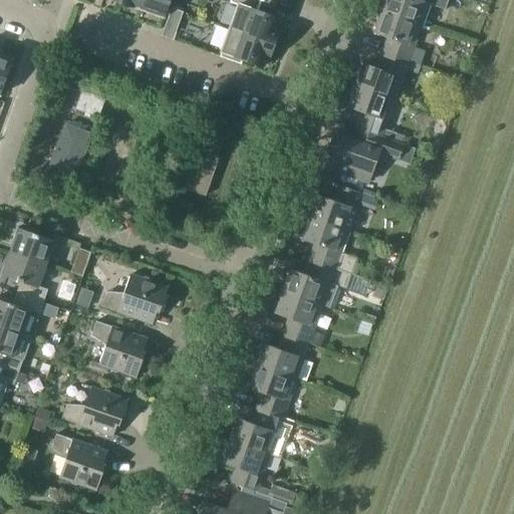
[(123,0),(122,3),(144,10),(147,0),(123,0)]
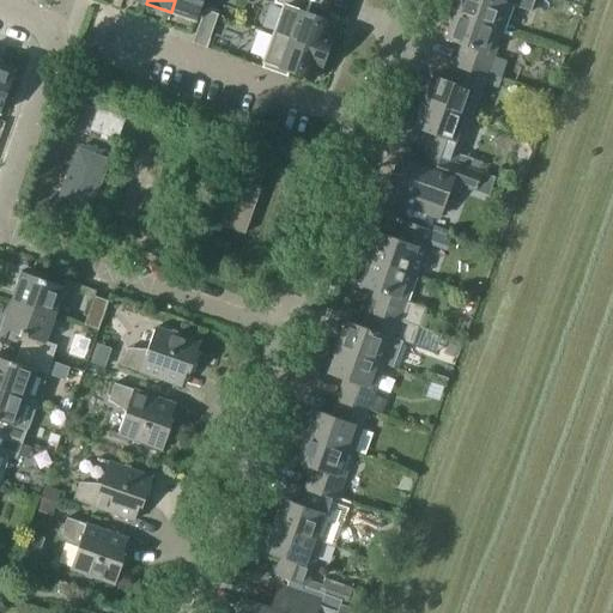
[(204,0),(175,0),(171,12),(196,20),(204,0)]
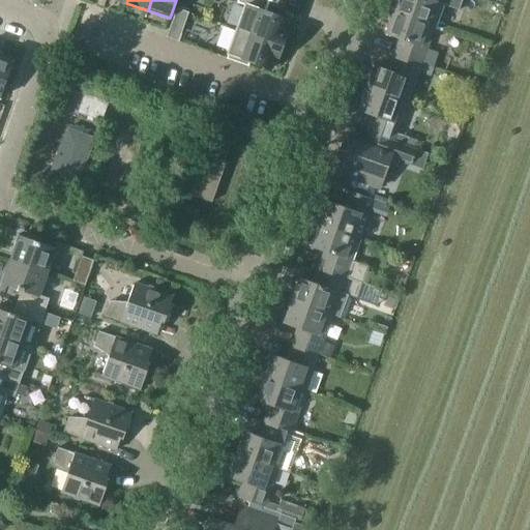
[(246,5),(238,29),(284,46),(289,31),(286,30),(290,20),(266,12),(270,1),(277,3),(269,0),(239,0),(239,3),(246,5)]
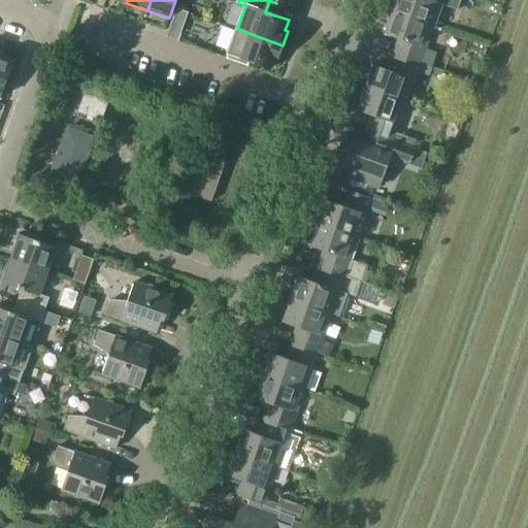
[(395,0),(392,9),(433,25),(440,3),(457,8),(460,0),(395,0)]
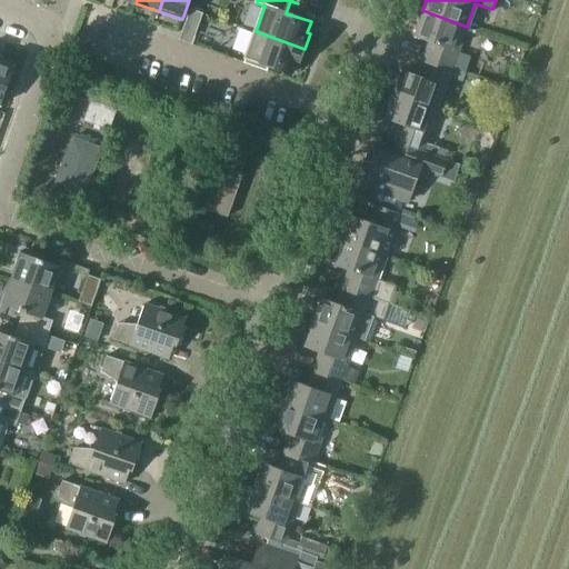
[(423,59),(452,69),(466,73),(470,61),(457,57),(467,27),(422,10),(413,36),(430,41),(423,59)]
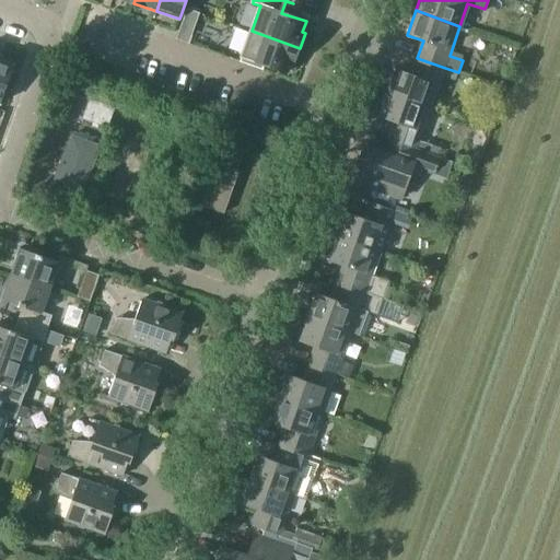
[(252,31),(241,61),(264,70),(266,65),(288,72),(292,62),(294,63),(300,48),(252,31)]
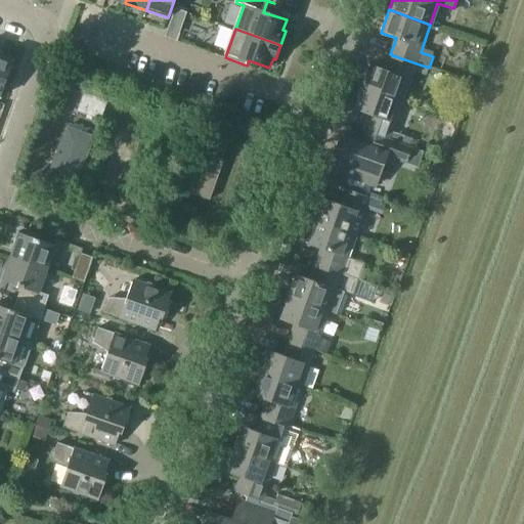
[(385,70),(369,64),(361,86),(403,101),(413,72),(426,76),(429,68),(417,63),(390,54),(385,70)]
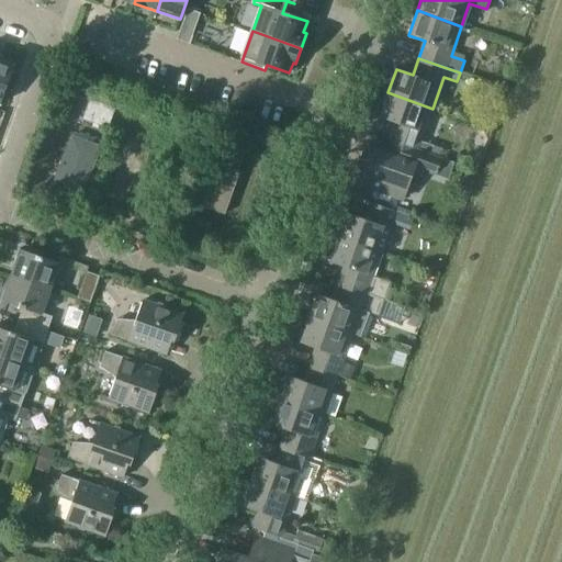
[(0,59),(0,109),(15,66),(0,59)]
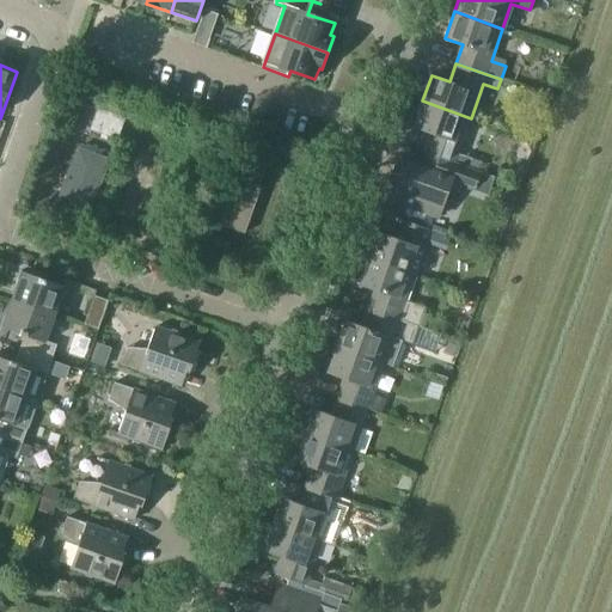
[(430,133),(424,152),(428,153),(456,163),(457,163),(469,167),(472,158),(458,153),(471,118),(422,101),(414,127),(430,133)]
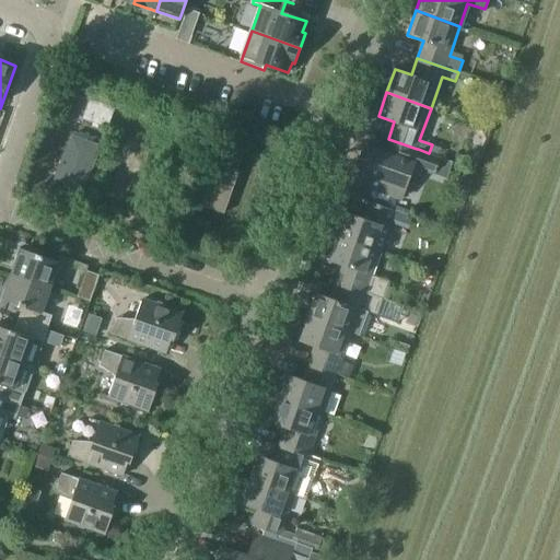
[(82,119),(108,129),(116,107),(90,97),(82,119)]
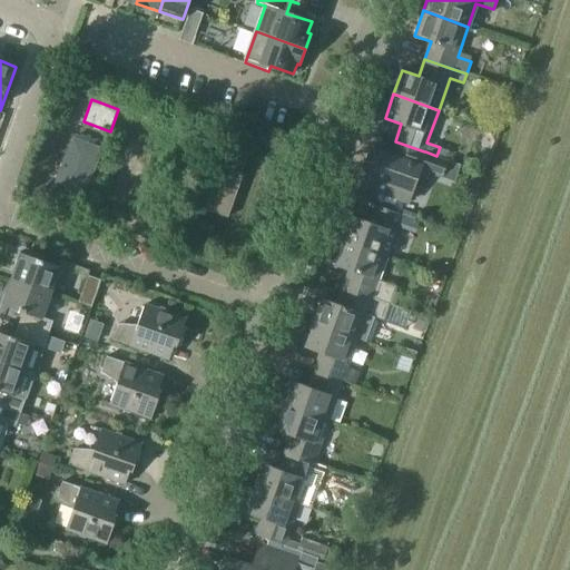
[(86,197),(104,148),(72,136),(53,185),(86,197)]
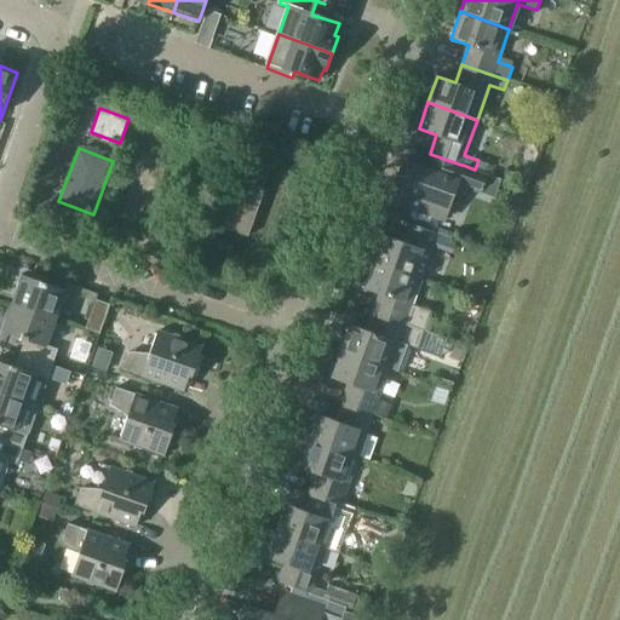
[(461,165),(434,155),(428,168),(406,161),(391,200),(447,219),(460,184),(480,191),(487,173),(475,170),(463,165),(461,165)]
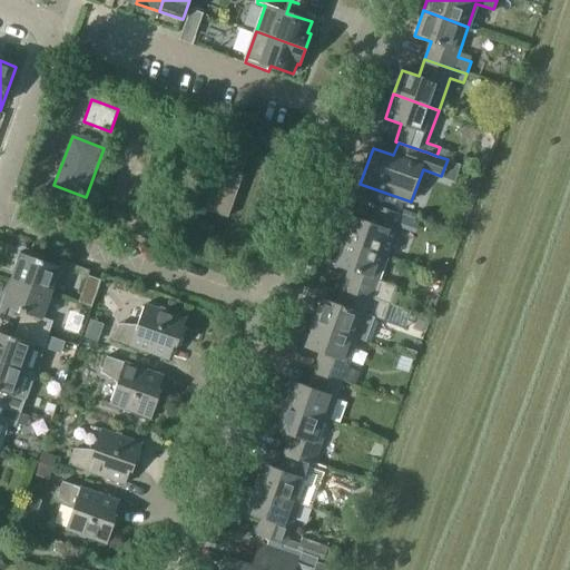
[(227,217),(244,174),(219,166),(204,209),(227,217)]
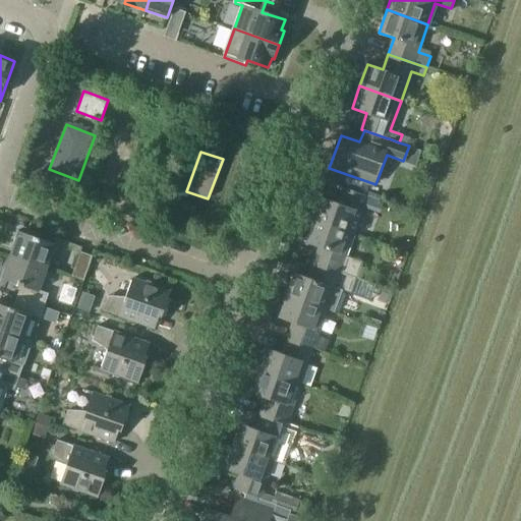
[(337,204),(321,197),(312,220),(352,234),(366,195),(343,187),(337,204)]
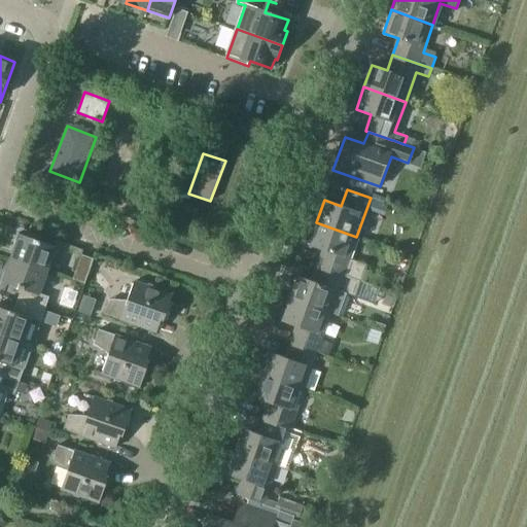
[(199,210),(185,204),(182,212),(197,217),(199,210)]
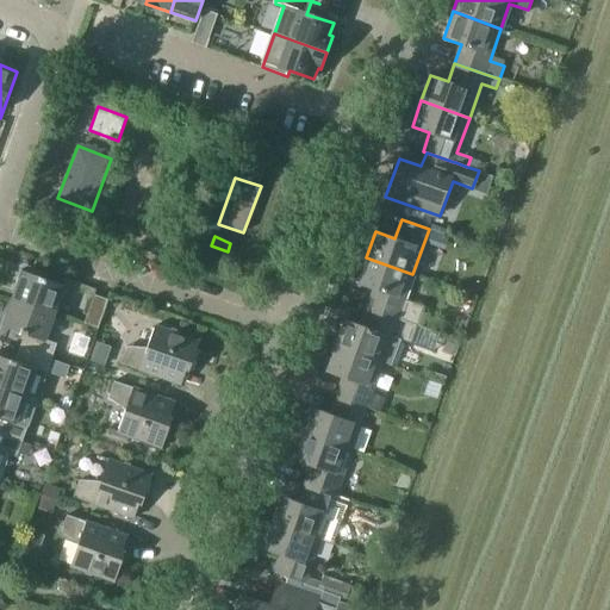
[(358,282),(377,290),(369,309),(424,328),(428,318),(422,315),(425,306),(404,299),(412,274),(366,257),(358,282)]
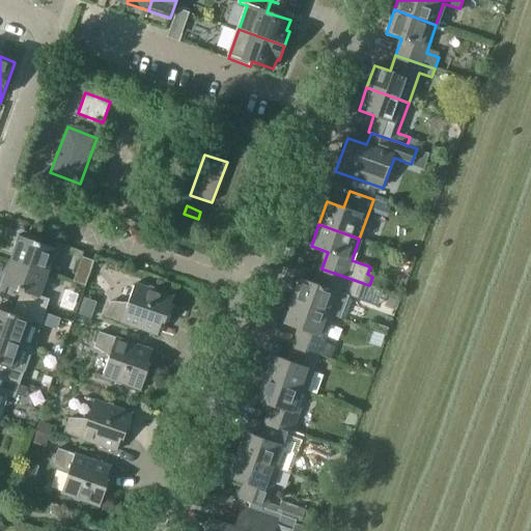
[(14,260),(50,274),(58,249),(22,236),(14,260)]
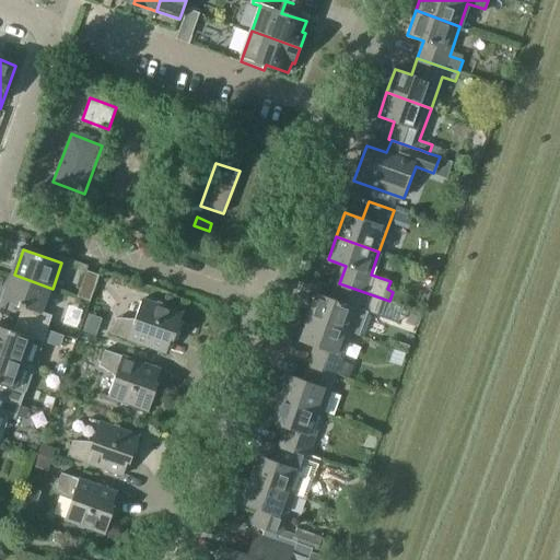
[(77,296),(90,302),(100,276),(86,271),(77,296)]
